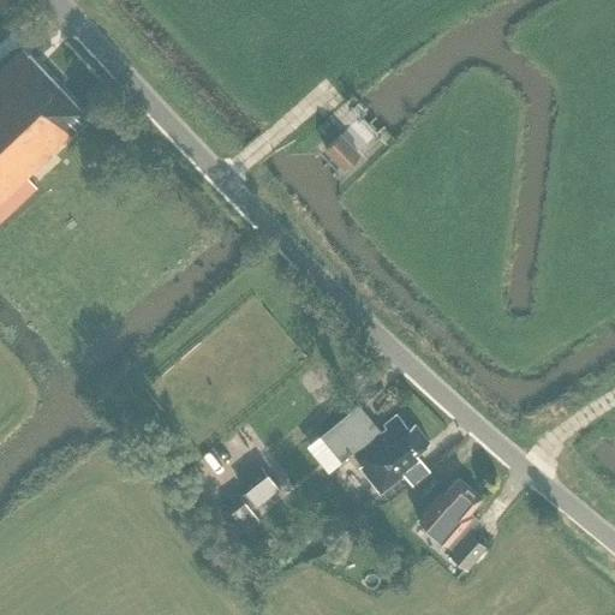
[(69,135),(70,137),(89,119),(23,49),(0,71),(0,202),(48,157),(47,155),(69,135)]
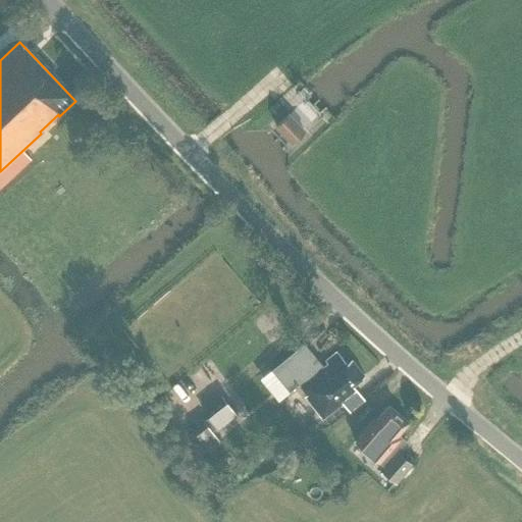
[(275,126),(292,144),(305,132),(288,114),(275,126)]
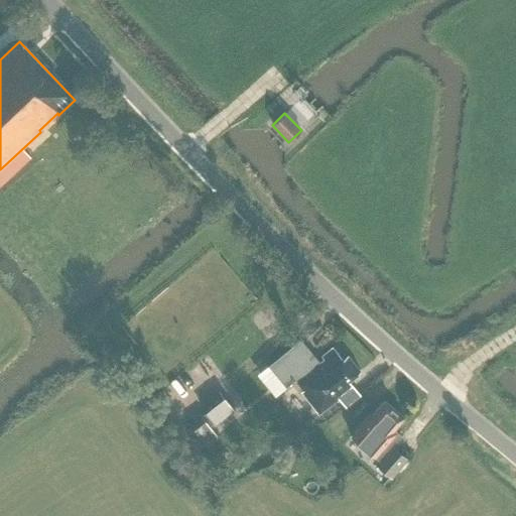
[(344,407),(359,395),(352,386),(348,381),(360,372),(347,356),(342,360),(333,348),(293,380),(302,391),(300,392),(317,414),(337,399),(344,407)]
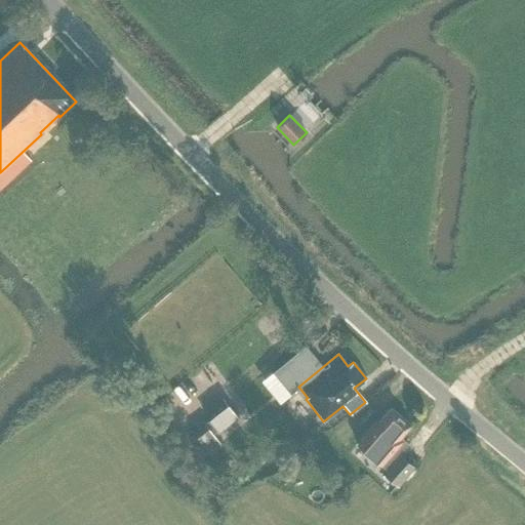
[(236,417),(227,405),(208,419),(217,432),(236,417)]
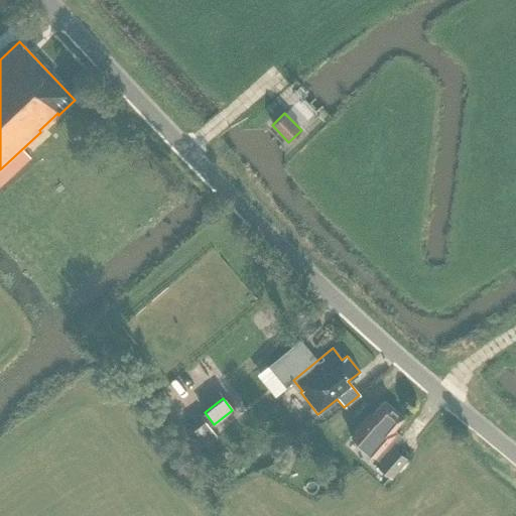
[(400,436),(393,429),(402,417),(384,402),(371,416),(370,415),(351,437),(379,461),(375,465),(391,478),(406,460),(391,446),(400,436)]
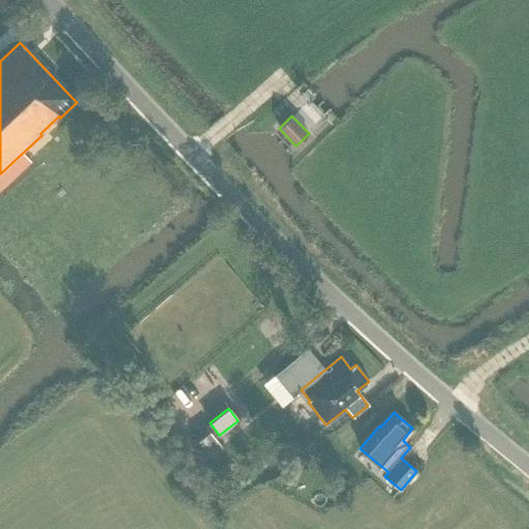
[(210,455),(221,446),(205,424),(193,432),(210,455)]
